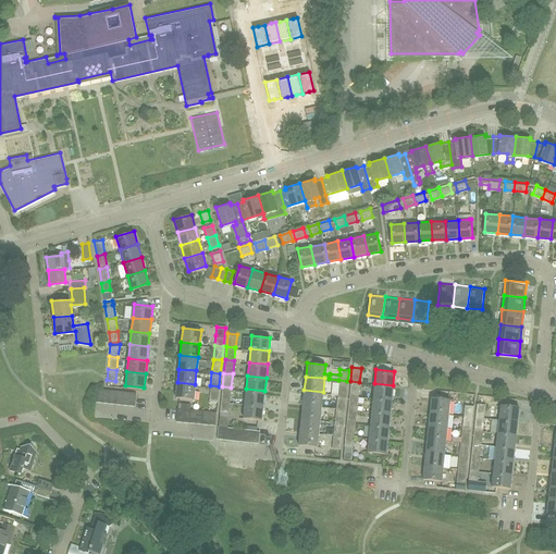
[(346,394),(347,381),(338,380),(337,393),(346,394)]
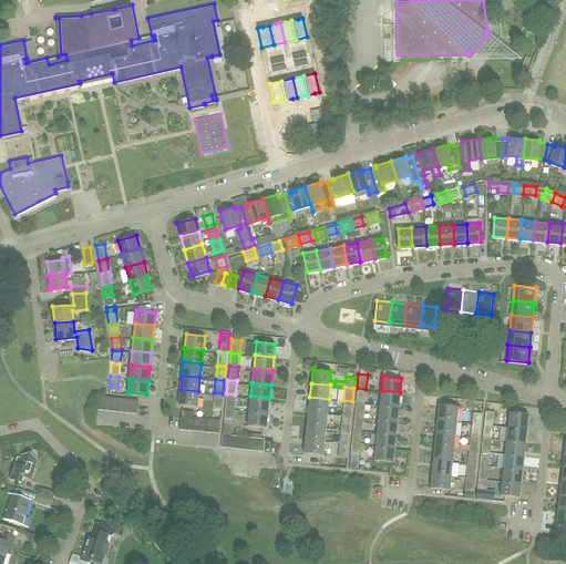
[(364,402),(366,389),(357,388),(356,401),(364,402)]
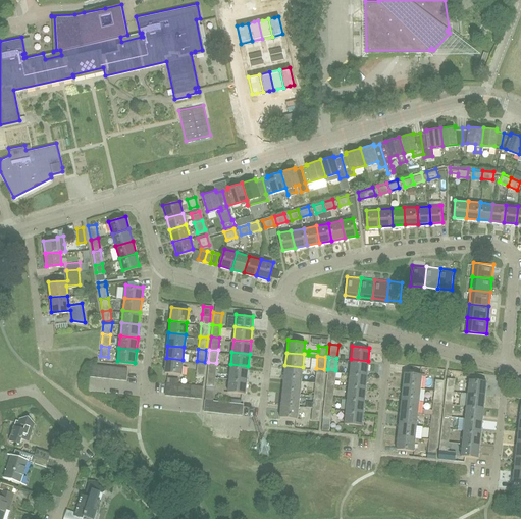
[(181,372),(183,360),(166,358),(164,371),(181,372)]
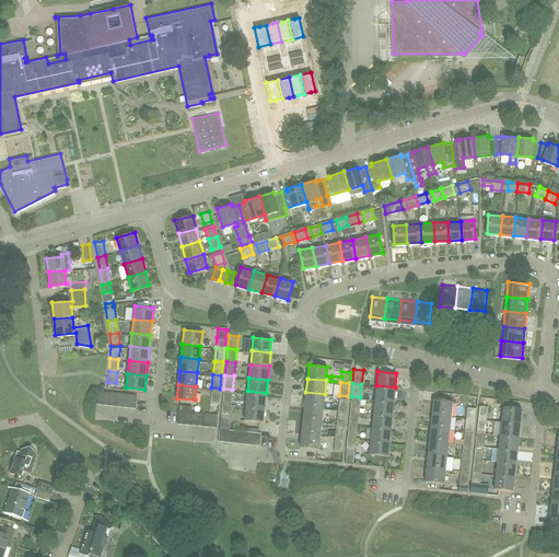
[(394,401),(395,387),(376,385),(375,398),(394,401)]
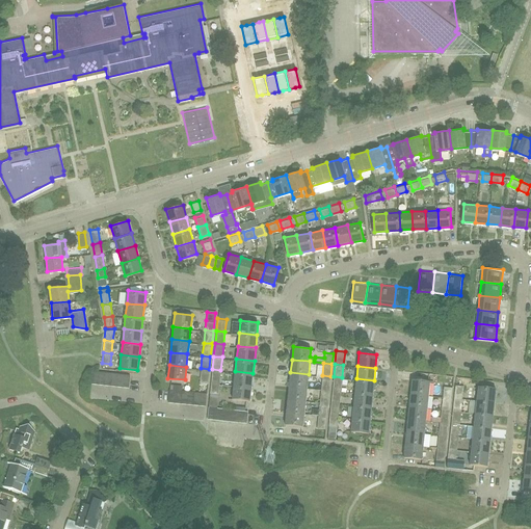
[(208,381),(209,369),(201,368),(200,380),(208,381)]
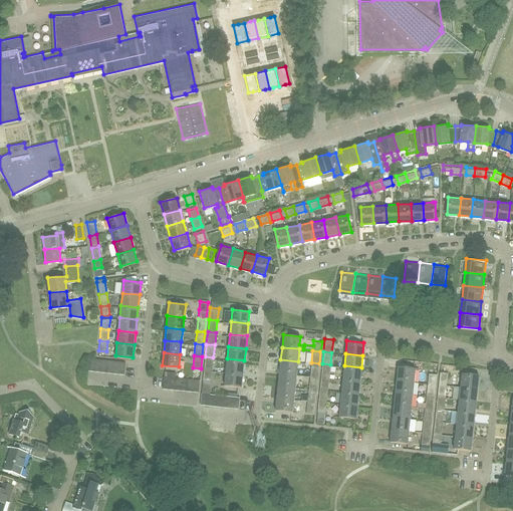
[(212,369),(213,357),(205,356),(204,368),(212,369)]
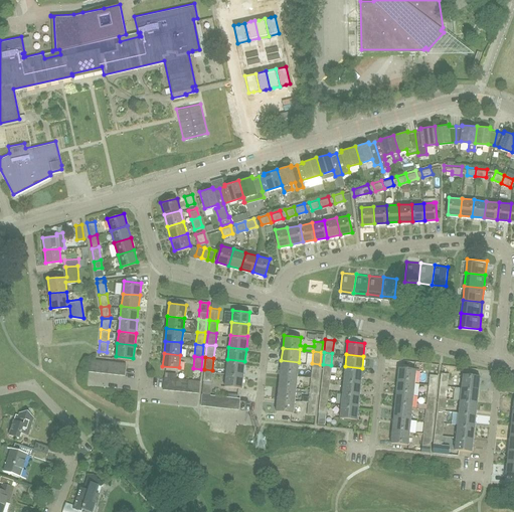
[(243,373),(244,361),(227,359),(226,372),(243,373)]
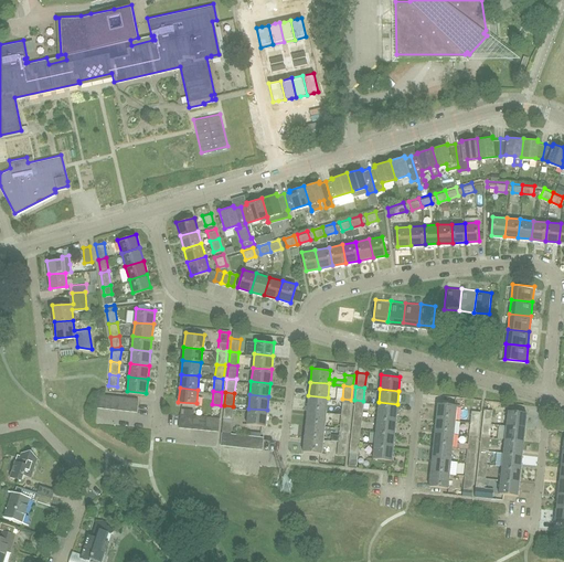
[(326,411),(328,398),(308,395),(307,409),(326,411)]
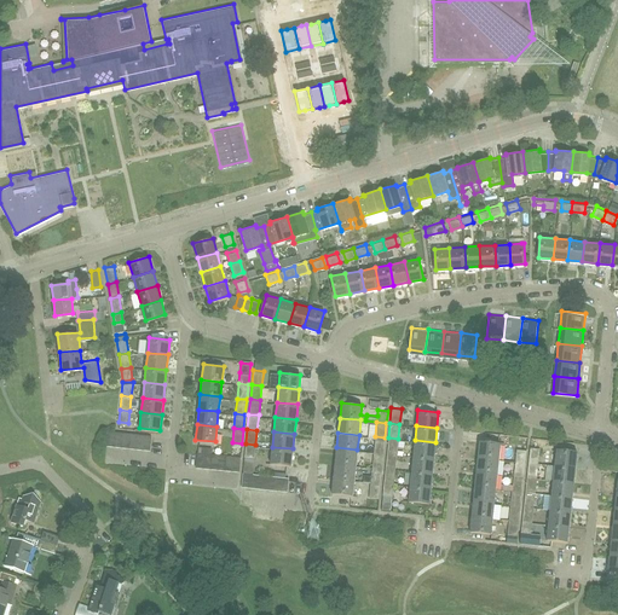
[(383,452),(385,437),(375,436),(374,451),(383,452)]
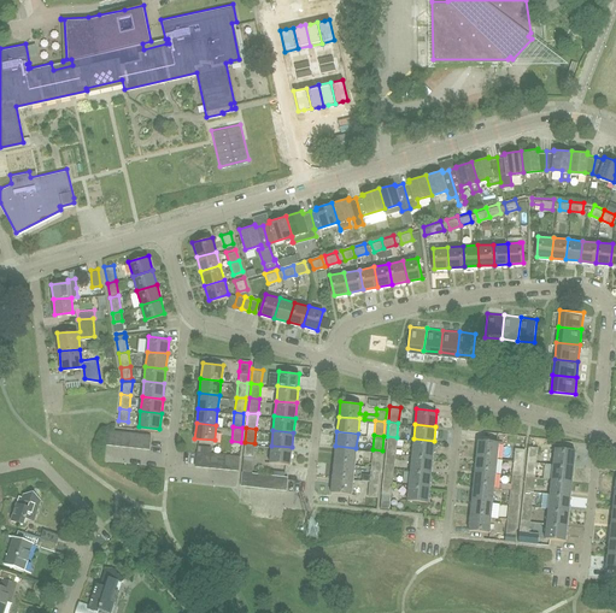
[(396,452),(397,437),(387,436),(385,451),(396,452)]
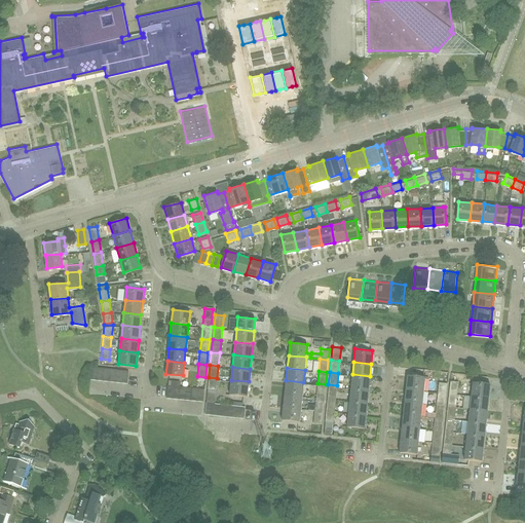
[(369,389),(370,376),(352,374),(350,387),(369,389)]
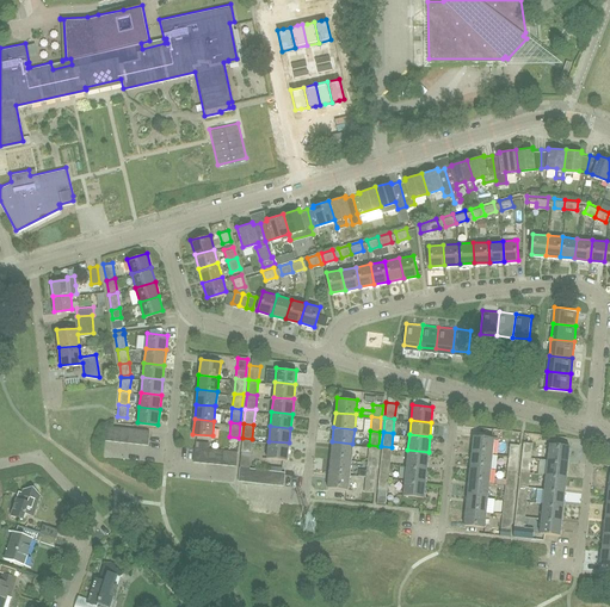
[(474,435),(472,450),(492,452),(493,438),(474,435)]
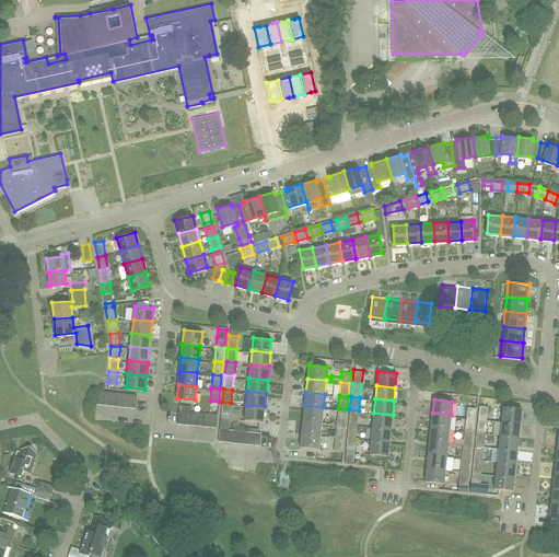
[(221,413),(230,414),(231,403),(222,402),(221,413)]
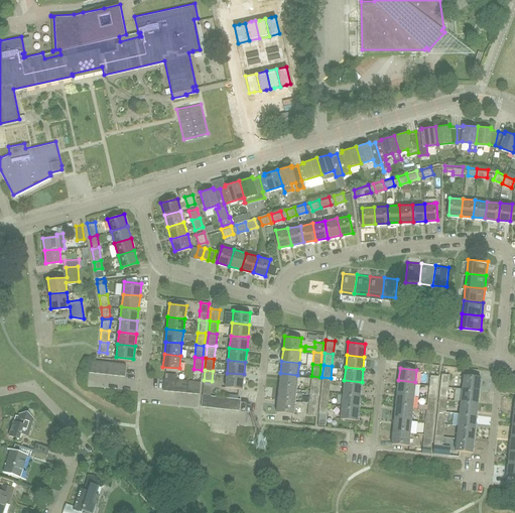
[(449,372),(441,372),(439,384),(448,385),(449,372)]
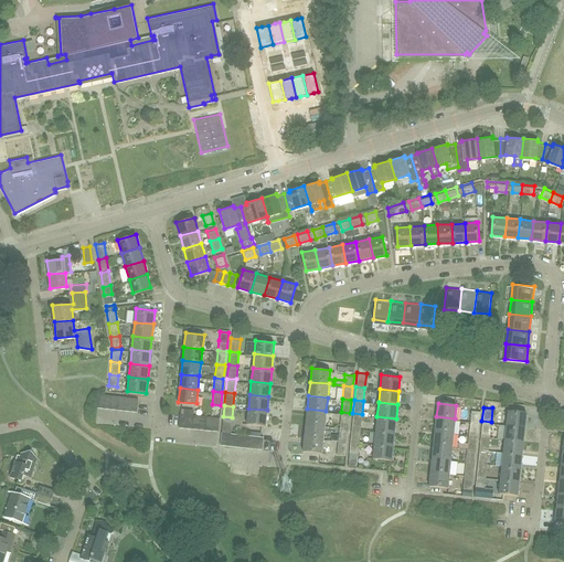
[(266,424),(267,410),(248,409),(246,422),(266,424)]
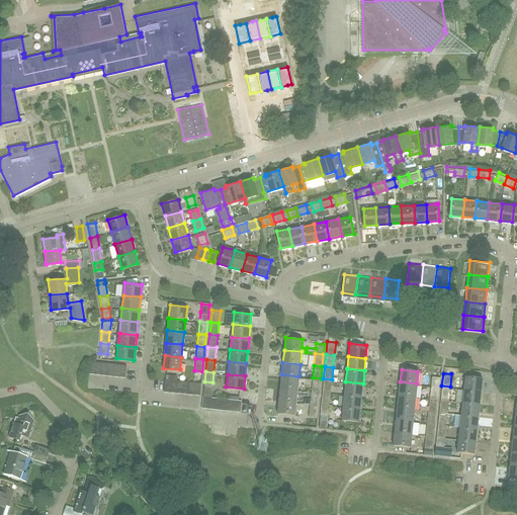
[(297,389),(298,376),(281,374),(280,388),(297,389)]
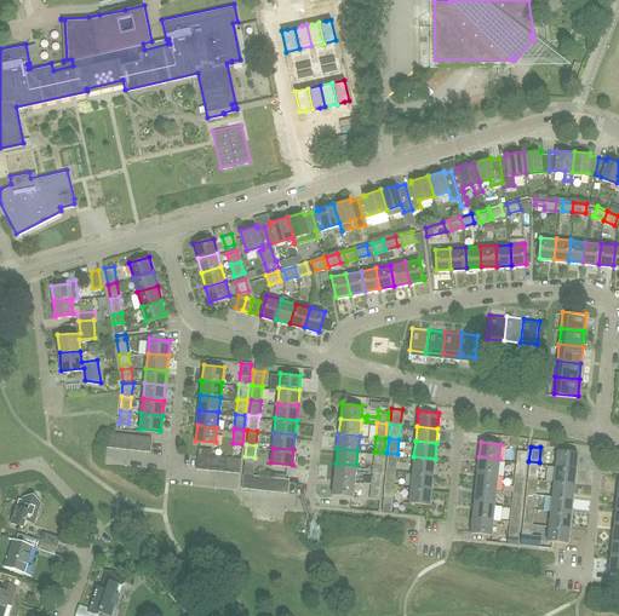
[(527,449),(526,449),(517,448),(516,460),(526,461),(527,449)]
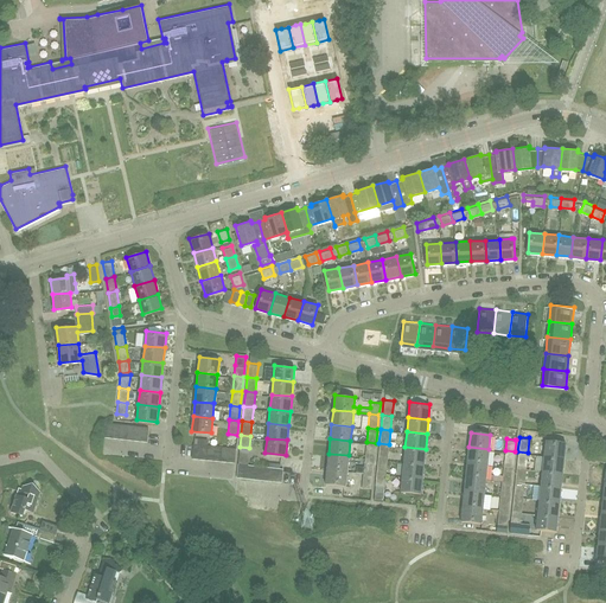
[(546,440),(544,455),(565,457),(566,442),(546,440)]
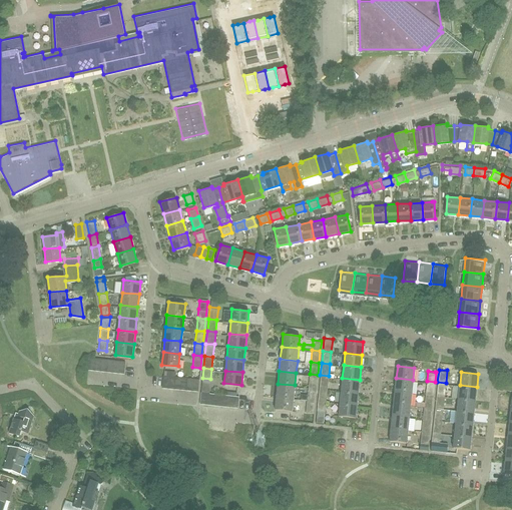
[(316,388),(318,375),(310,374),(308,387),(316,388)]
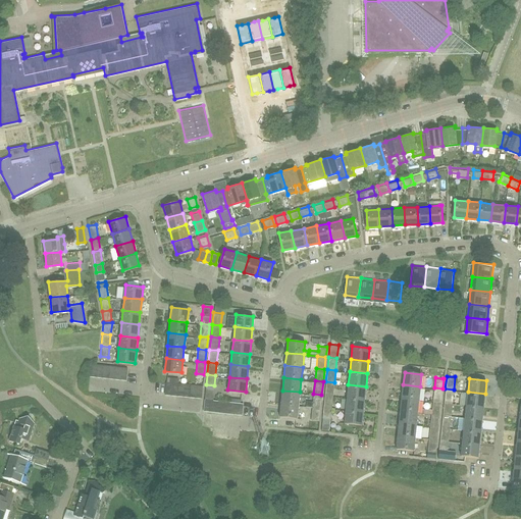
[(332,396),(334,382),(325,381),(324,395),(332,396)]
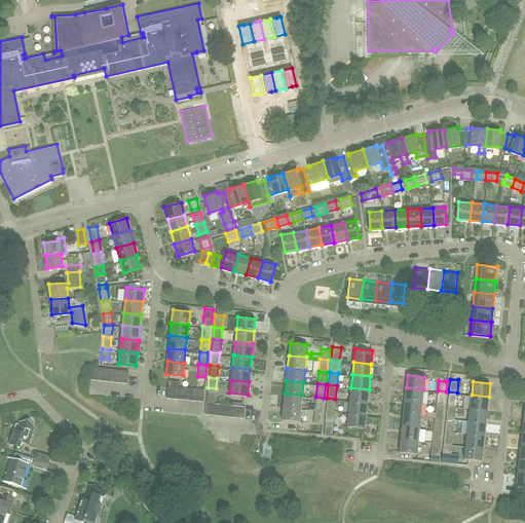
[(367,402),(369,389),(350,387),(349,400),(367,402)]
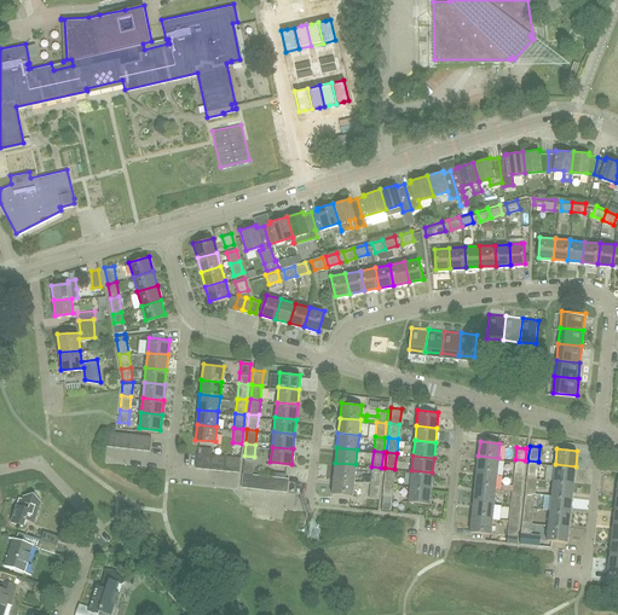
[(497,473),(498,458),(478,456),(477,470),(497,473)]
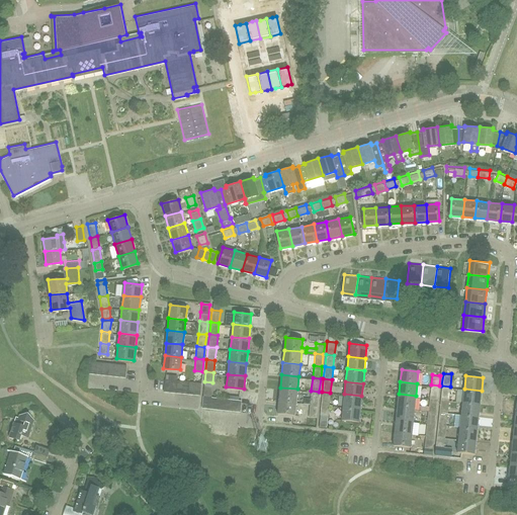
[(438,399),(439,385),(431,384),(429,398),(438,399)]
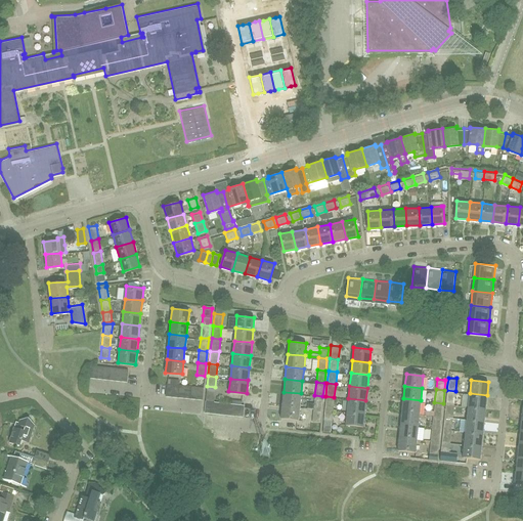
[(453,404),(455,391),(446,390),(445,403),(453,404)]
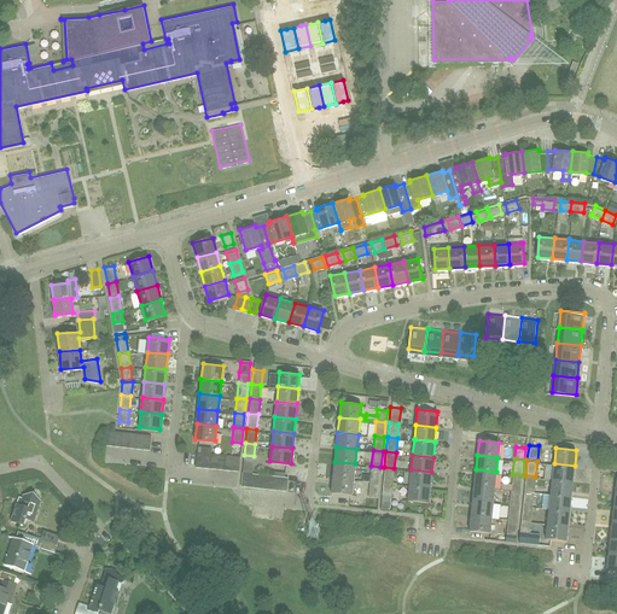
[(354,479),(355,463),(335,462),(333,477),(354,479)]
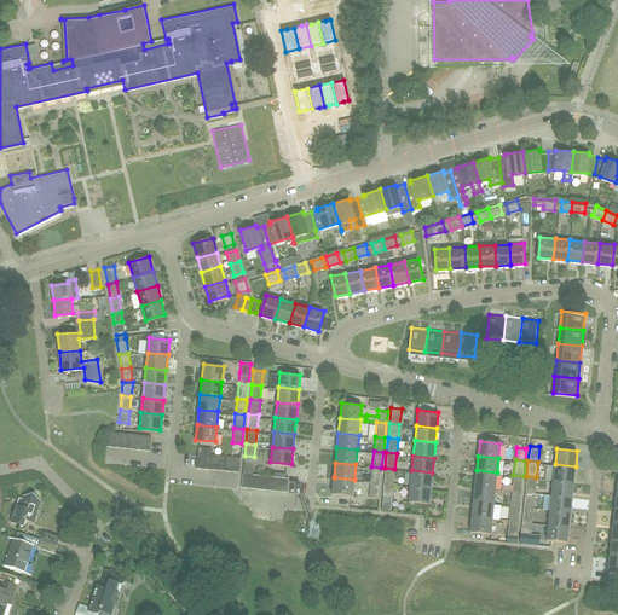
[(573,481),(576,466),(555,464),(553,479),(573,481)]
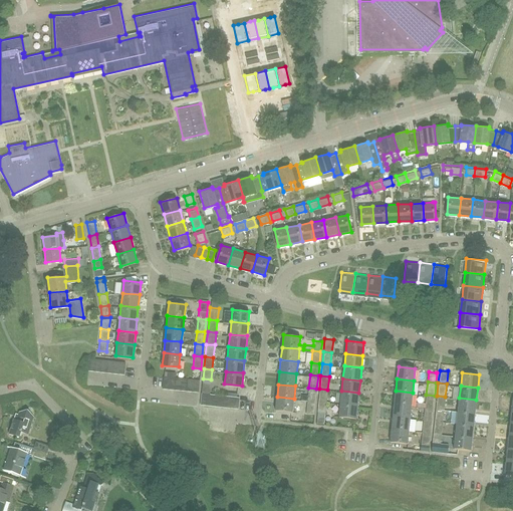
[(315,401),(316,389),(308,388),(307,400),(315,401)]
